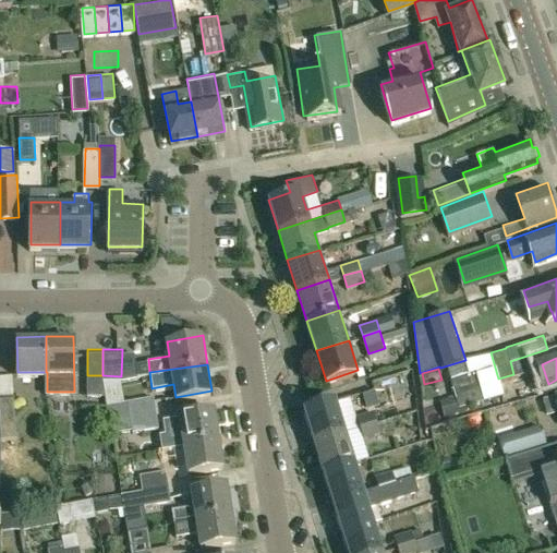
[(17,387),(16,370),(0,370),(1,388),(17,387)]
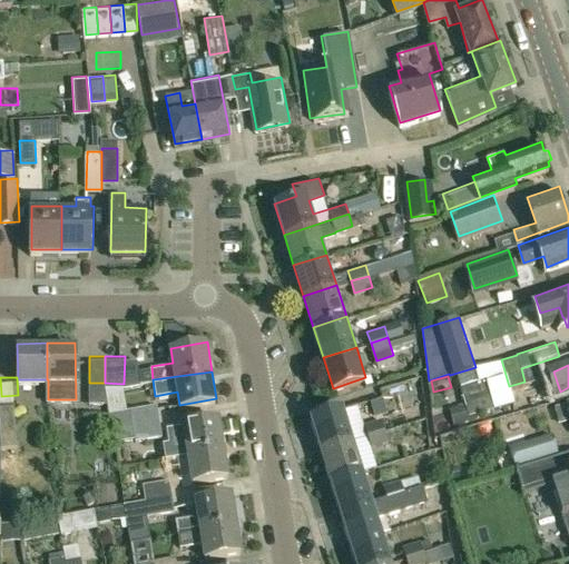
[(89,383),(89,401),(108,401),(105,383),(89,383)]
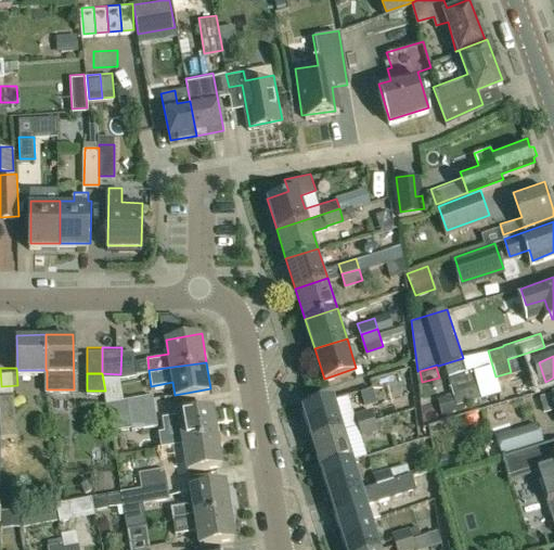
[(0,431),(0,434),(16,433),(14,393),(0,394),(0,431)]
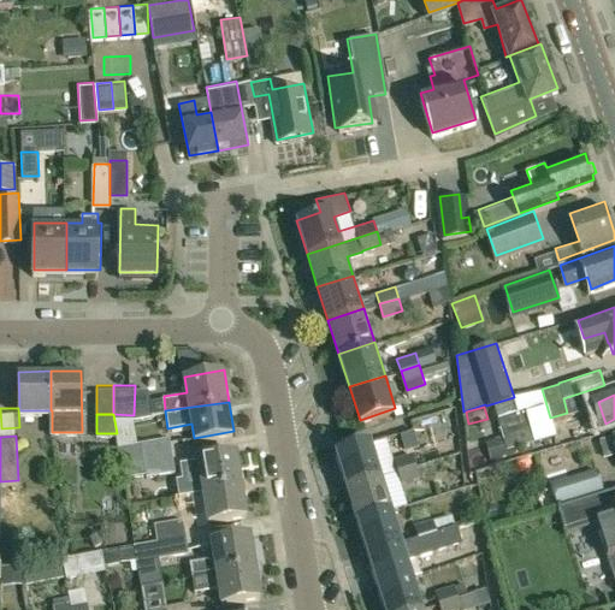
[(141,439),(118,443),(122,461),(145,457),(172,452),(169,436),(141,439)]
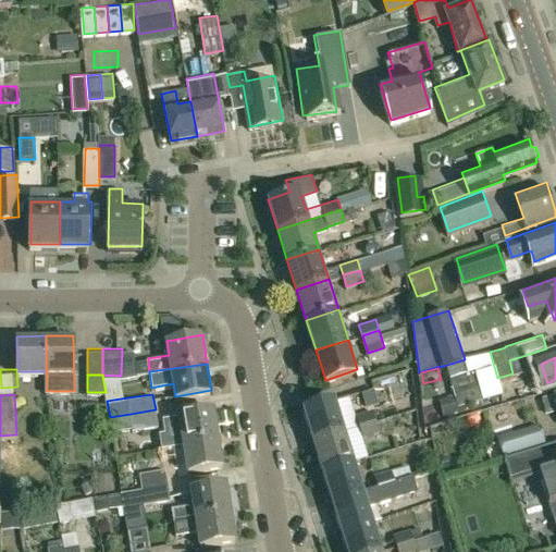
[(444,413),(455,411),(449,394),(440,397),(444,413)]
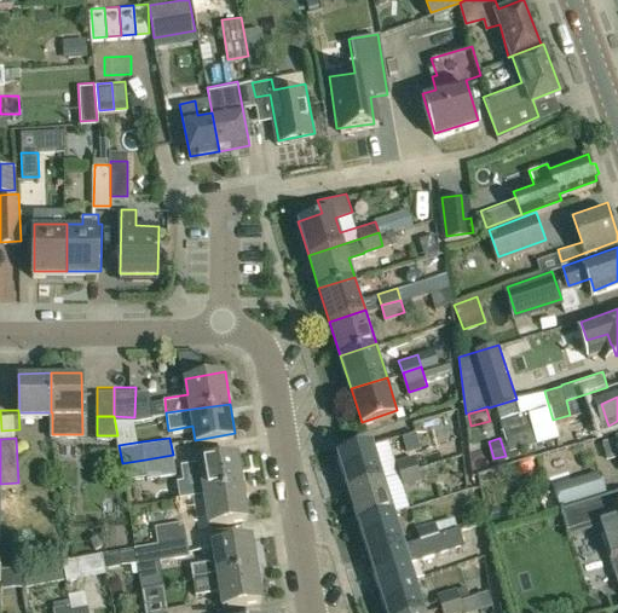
[(336,454),(347,487),(383,476),(373,441),(336,454)]
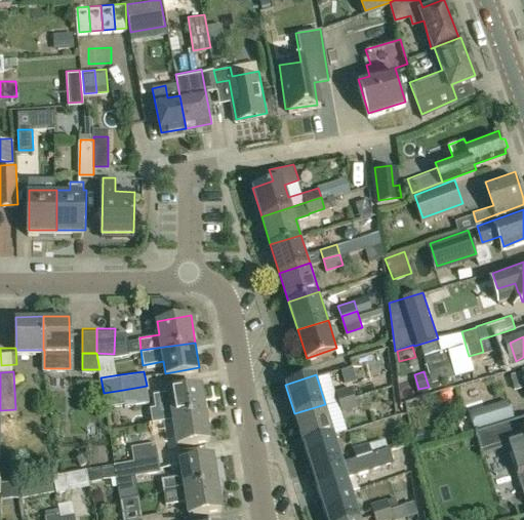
[(152,421),(172,416),(206,411),(201,385),(168,391),(170,402),(150,406),(152,421)]
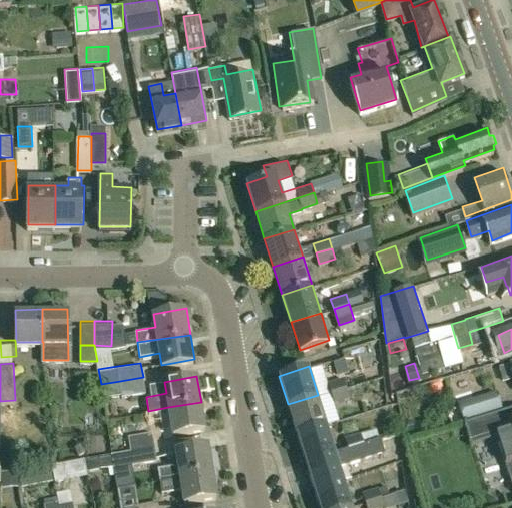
[(343,376),(328,381),(331,391),(347,386),(343,376)]
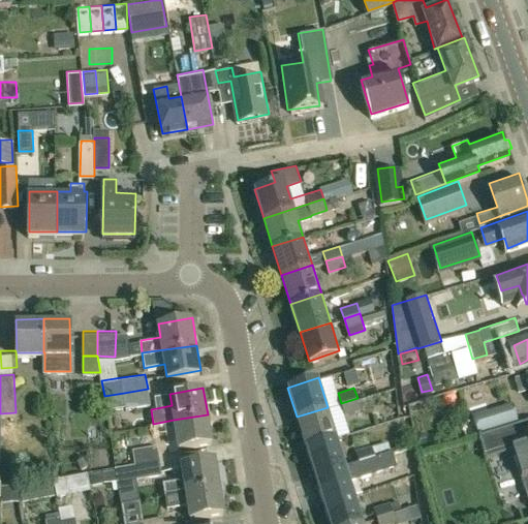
[(124,393),(104,396),(106,408),(126,405),(150,402),(148,389),(124,393)]
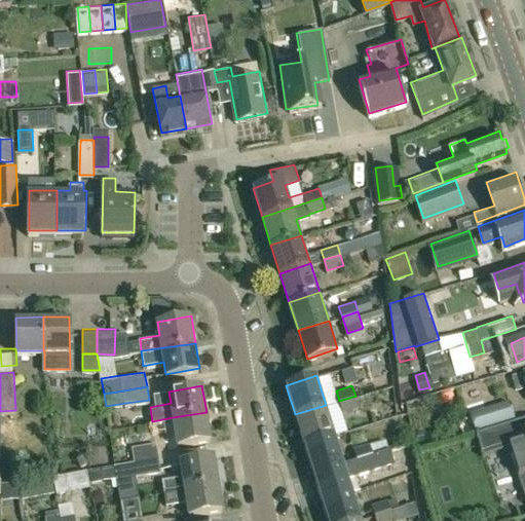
[(359,406),(355,396),(339,401),(342,411),(359,406)]
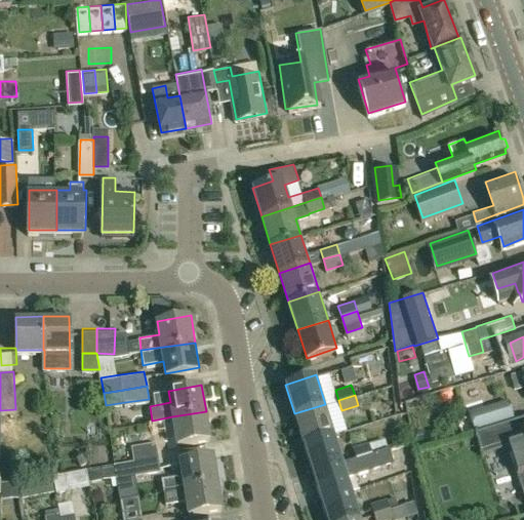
[(514,415),(508,398),(469,410),(475,428),(514,415)]
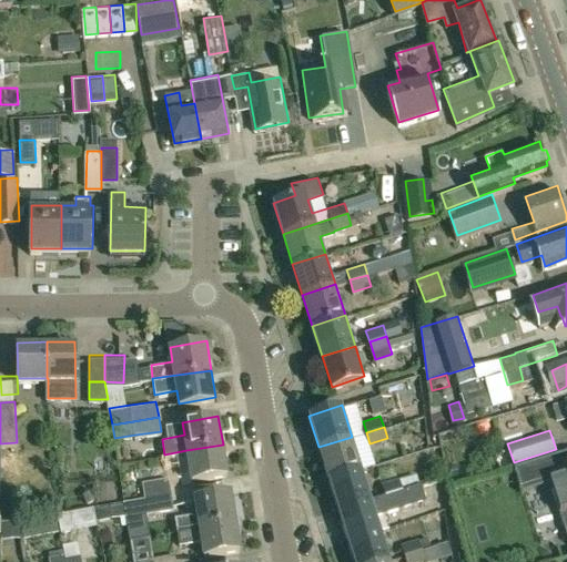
[(319,447),(327,478),(361,467),(352,437),(319,447)]
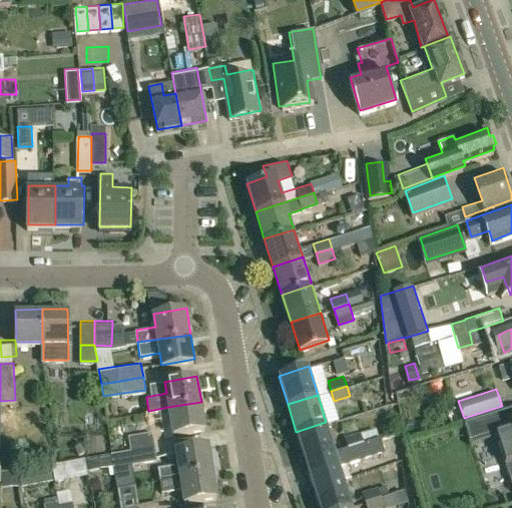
[(205,427),(201,402),(168,407),(172,432),(205,427)]
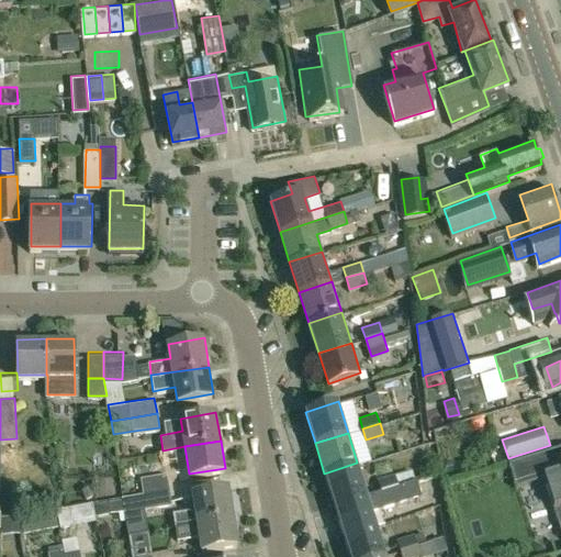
[(560,443),(508,460),(516,483),(545,475),(560,528),(560,443)]
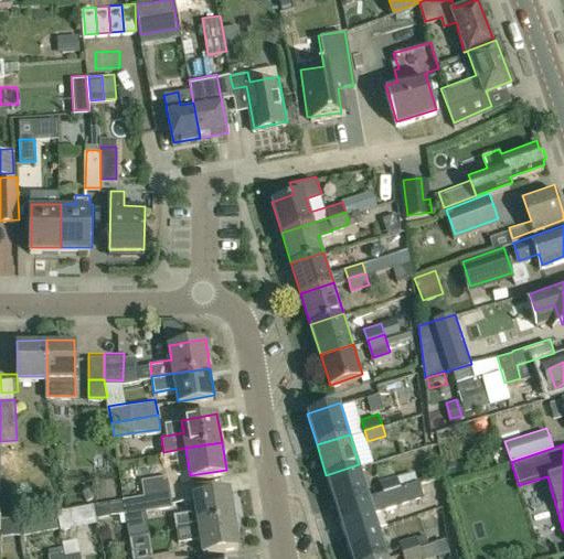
[(336,505),(369,494),(359,464),(326,475),(336,505)]
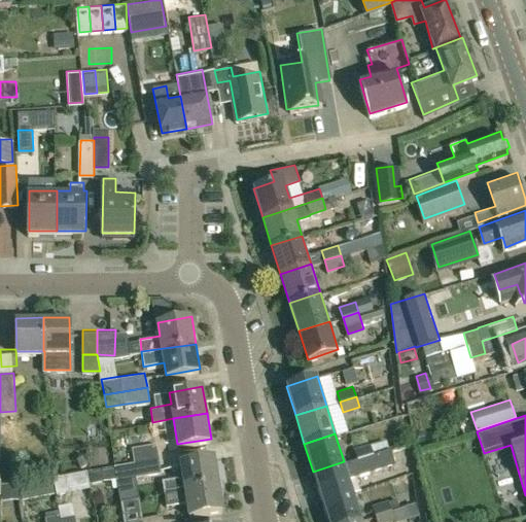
[(132,445),(135,459),(159,456),(155,441),(132,445)]
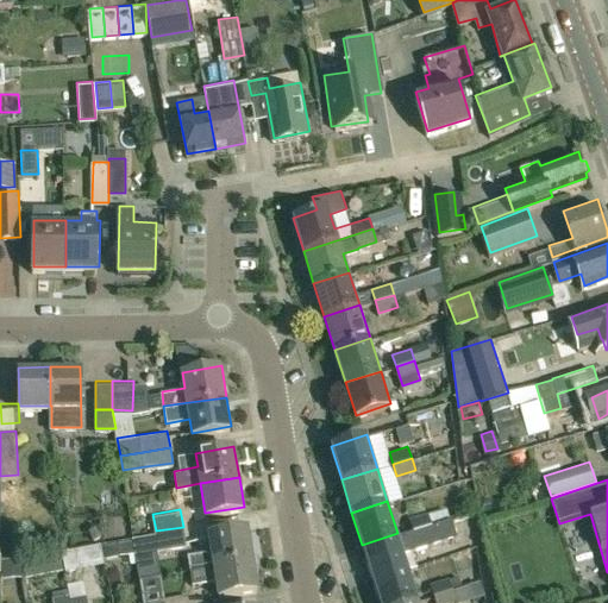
[(409,517),(413,528),(432,522),(428,512),(409,517)]
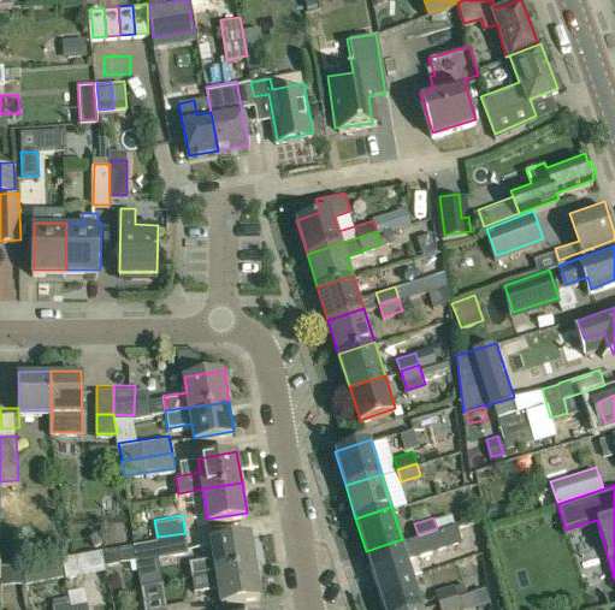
[(412,573),(407,557),(462,540),(456,522),(437,528),(418,534),(402,539),(366,551),(376,584),(412,573)]
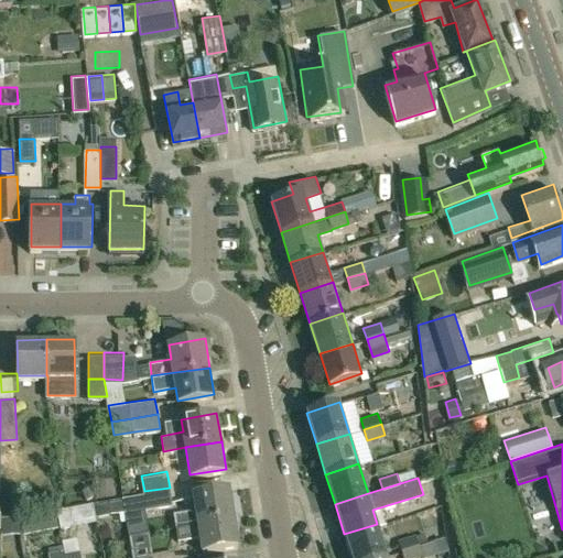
[(147,506),(172,502),(170,488),(144,491),(147,506)]
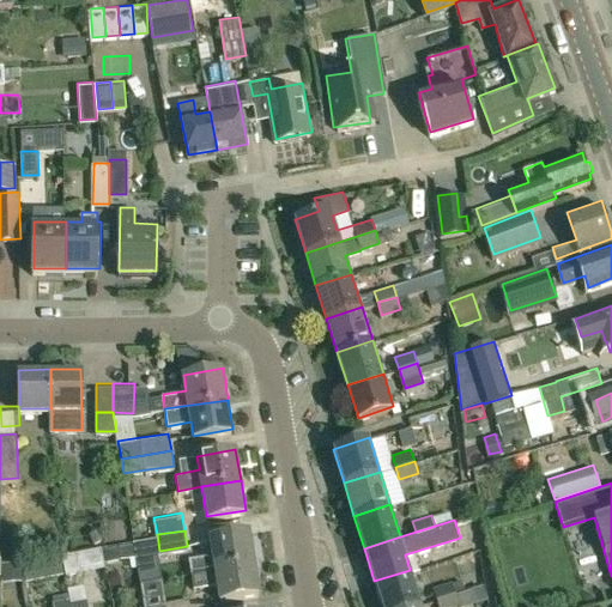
[(254,562),(249,530),(211,536),(213,554),(189,559),(192,571),(254,562)]
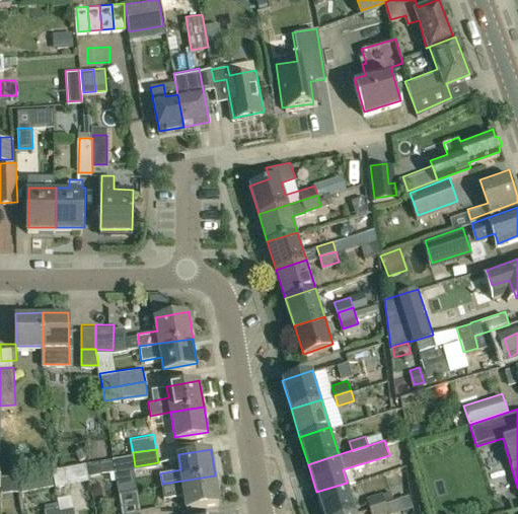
[(58,481),(69,480),(68,468),(56,470),(58,481)]
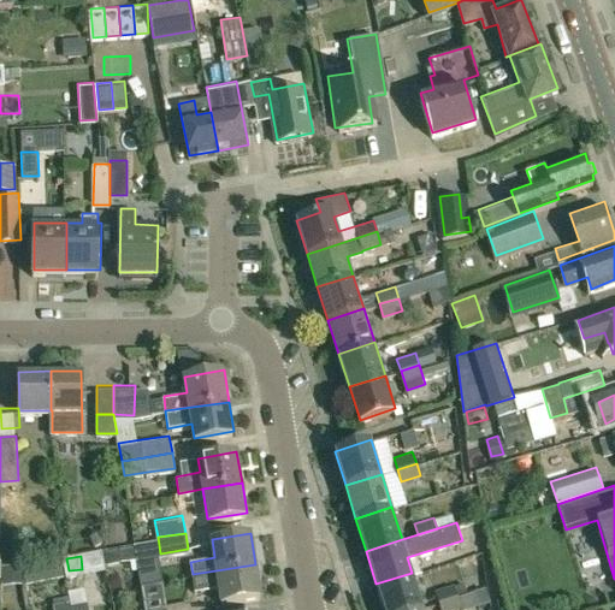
[(222,600),(260,593),(255,564),(193,574),(195,588),(219,585),(222,600)]
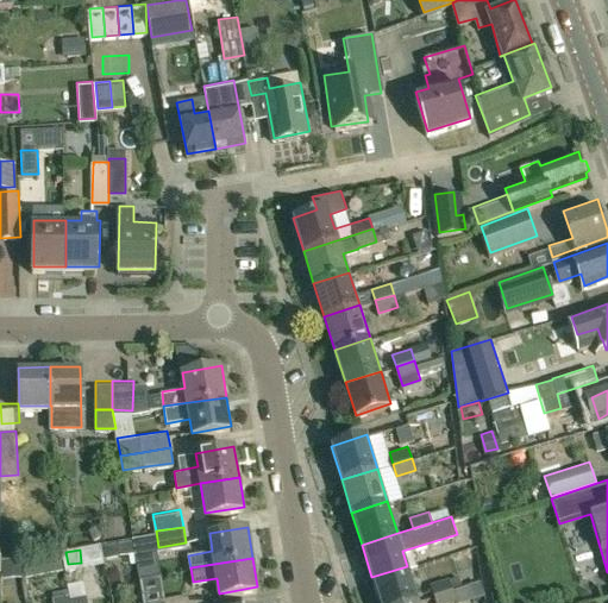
[(371,577),(380,602),(402,602),(418,598),(407,566),(371,577)]
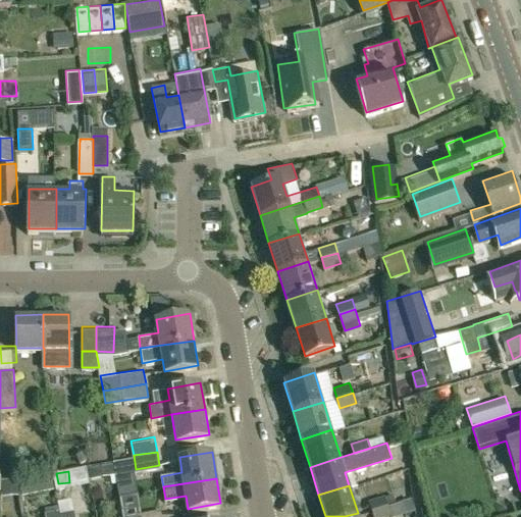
[(372,510),(387,505),(384,495),(369,500),(372,510)]
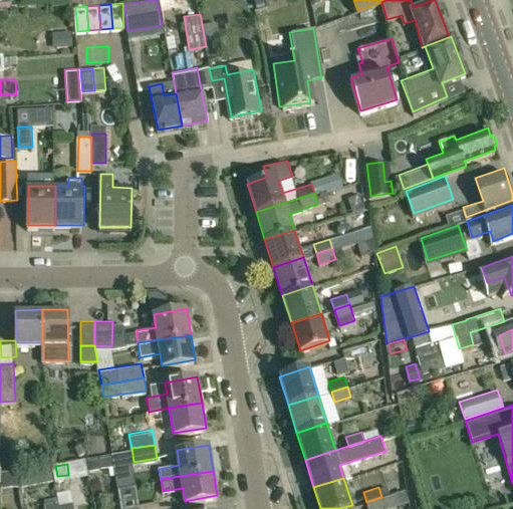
[(377,508),(385,507),(381,497),(366,502),(368,508),(377,508)]
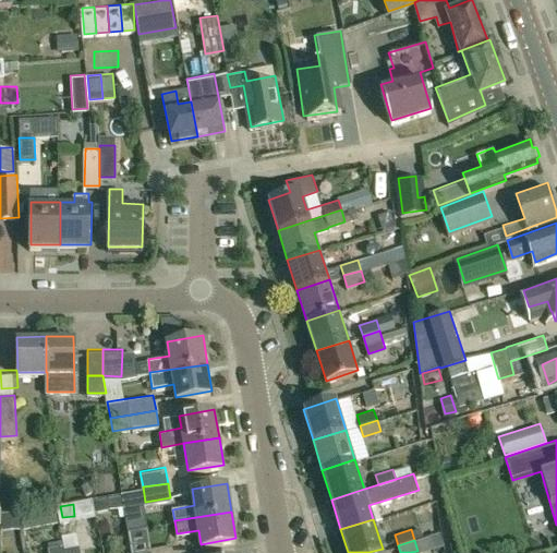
[(145,545),(146,552),(171,552),(170,541),(145,545)]
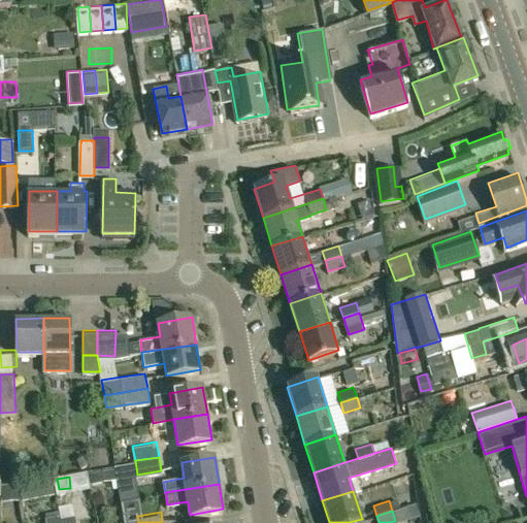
[(62,522),(61,517),(59,517),(59,514),(44,517),(45,522),(62,522)]
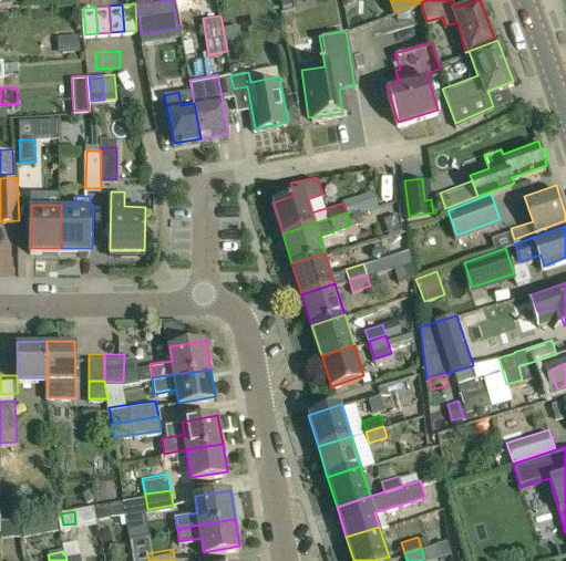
[(67,560),(80,560),(79,551),(65,554),(67,560)]
